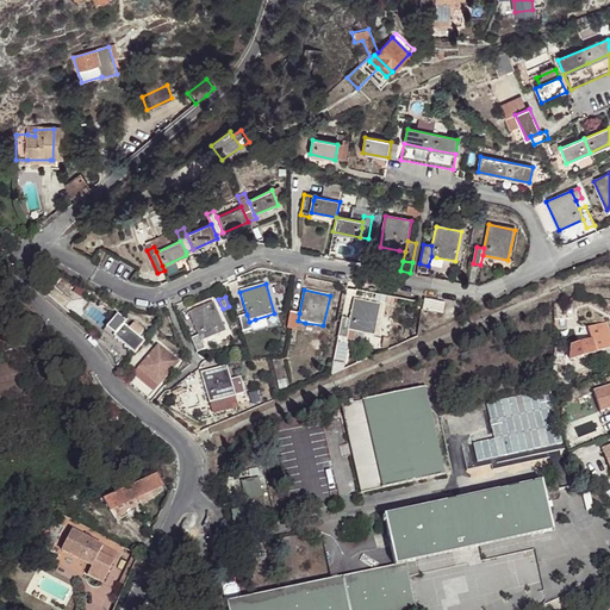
[(350,319),(349,330),(374,335),(379,305),(354,300),(350,319)]
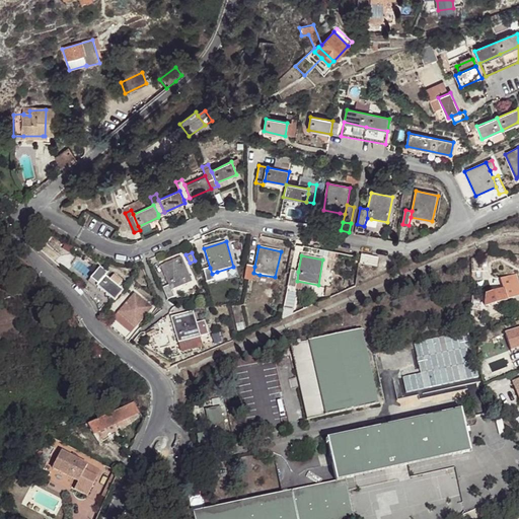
[(361,255),(360,265),(377,268),(379,258),(361,255)]
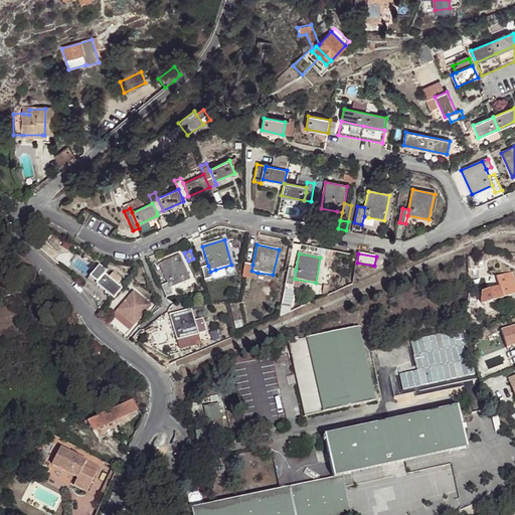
[(167,283),(170,289),(190,280),(180,254),(159,265),(167,283)]
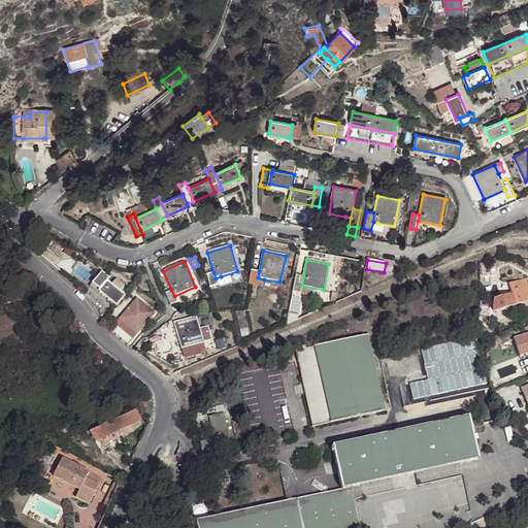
[(257,286),(258,277),(259,271),(253,271),(251,285),(257,286)]
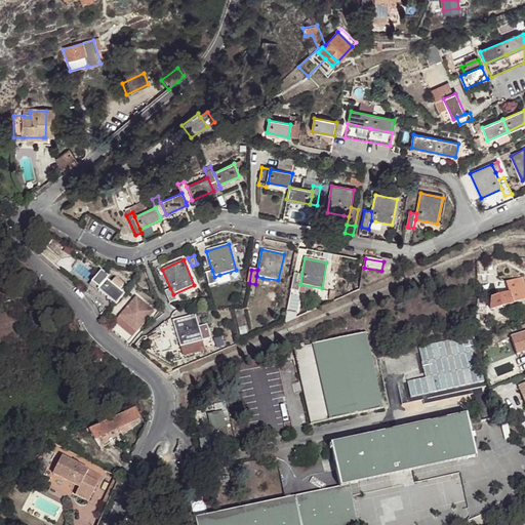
[(216,283),(214,277),(212,271),(206,273),(210,286),(216,283)]
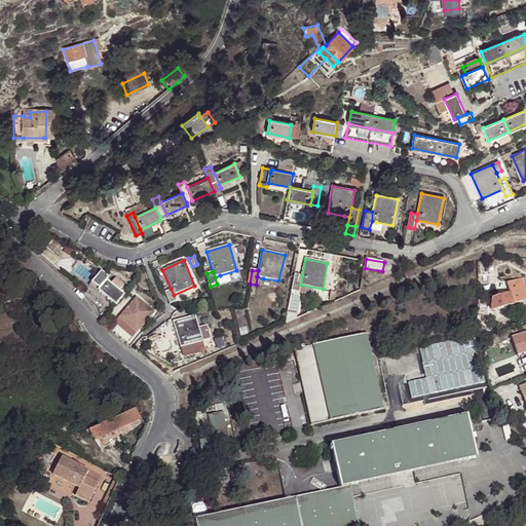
[(300,292),(301,285),(302,275),(296,274),(293,291),(300,292)]
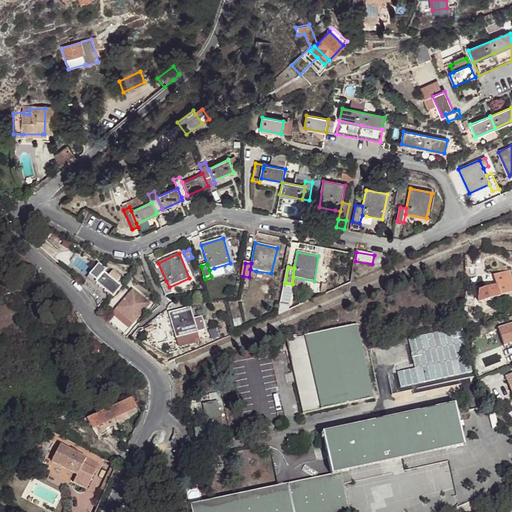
[(95,283),(113,297),(121,287),(104,272),(95,283)]
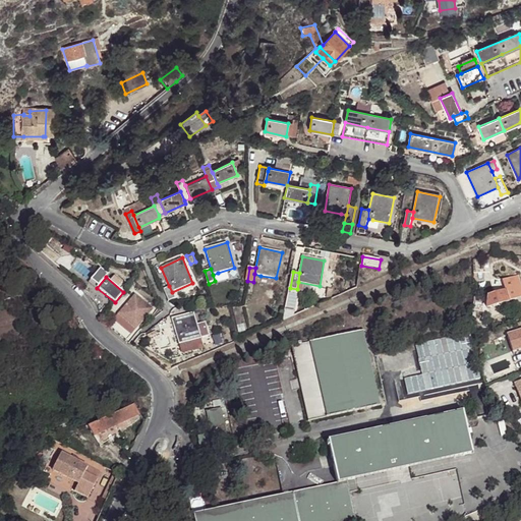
[(502,282),(504,288),(515,285),(519,284),(516,277),(502,282)]
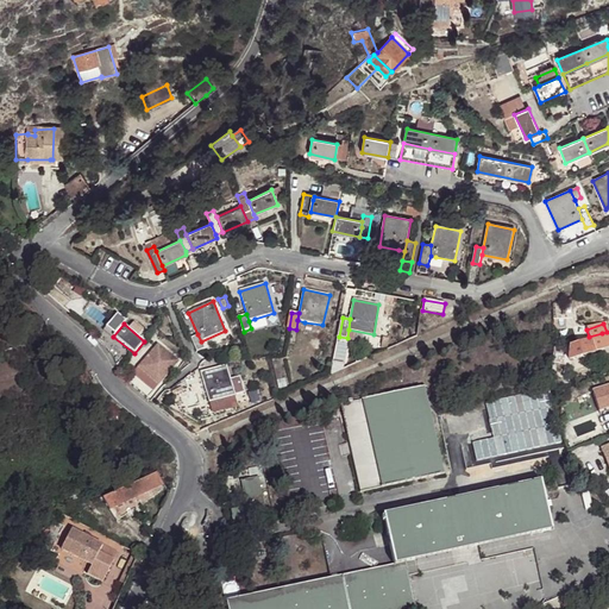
[(589,337),(569,345),(567,352),(566,359),(608,344),(608,338),(607,332),(602,333),(589,337)]
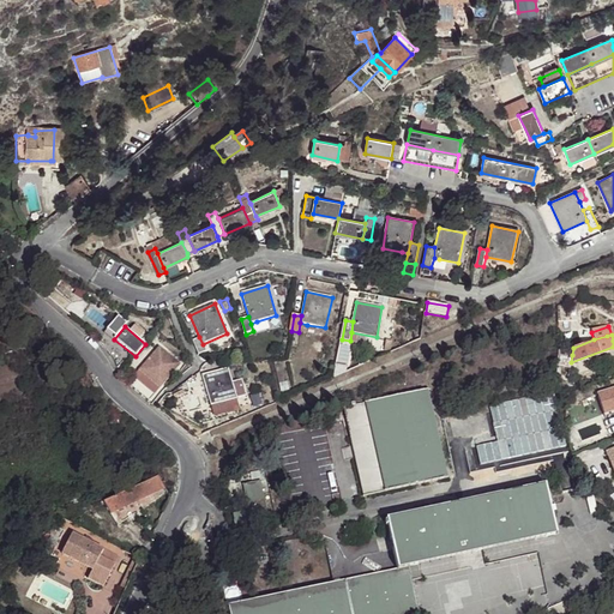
[(205,351),(203,344),(199,337),(193,339),(199,355),(205,351)]
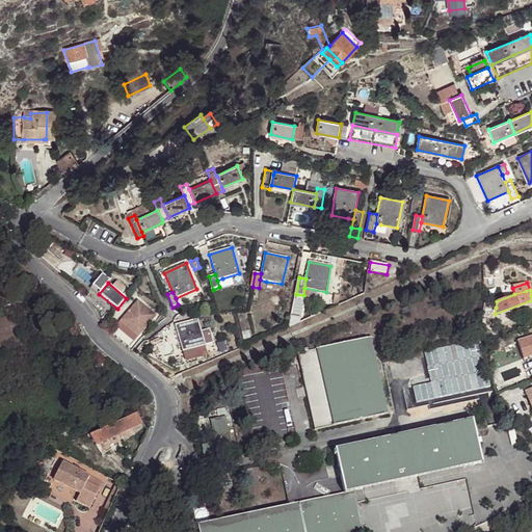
[(117,309),(127,316),(135,306),(126,298),(117,309)]
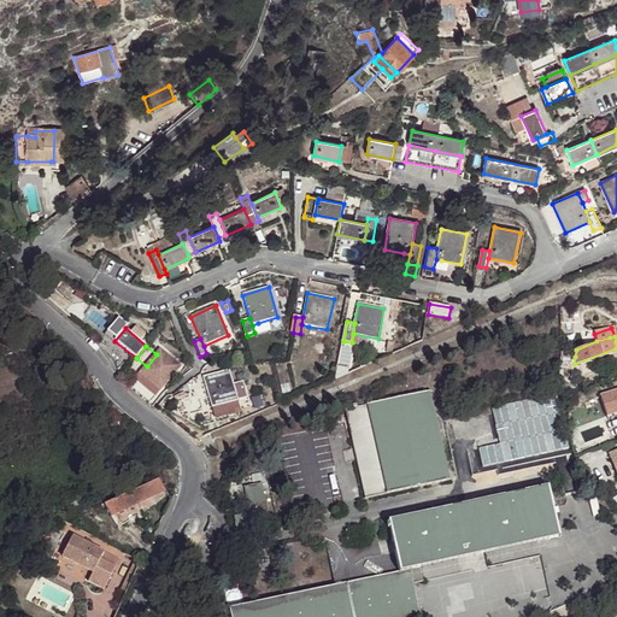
[(147,366),(141,374),(163,392),(182,366),(162,350),(157,354),(147,366)]
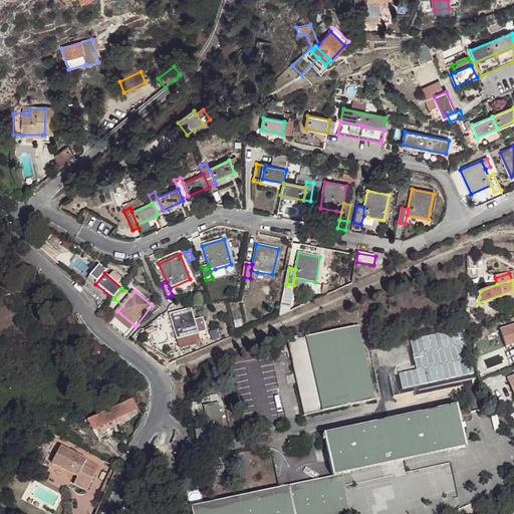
[(191,308),(170,314),(177,339),(198,333),(191,308)]
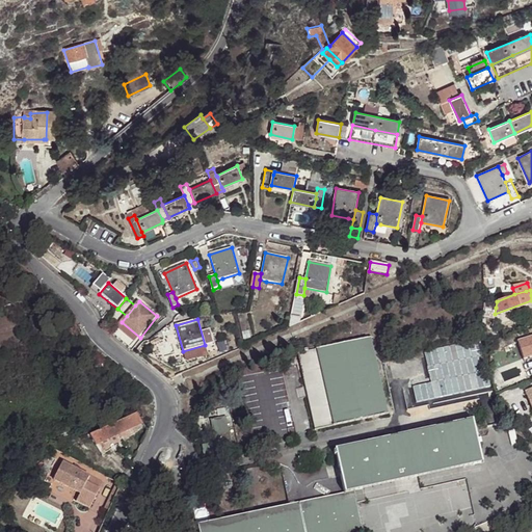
[(140,338),(122,322),(113,333),(132,348),(140,338)]
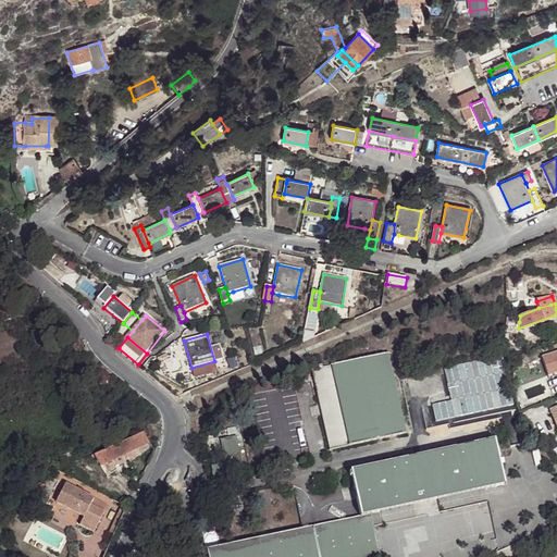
[(556,350),(541,356),(546,375),(556,371),(556,350)]
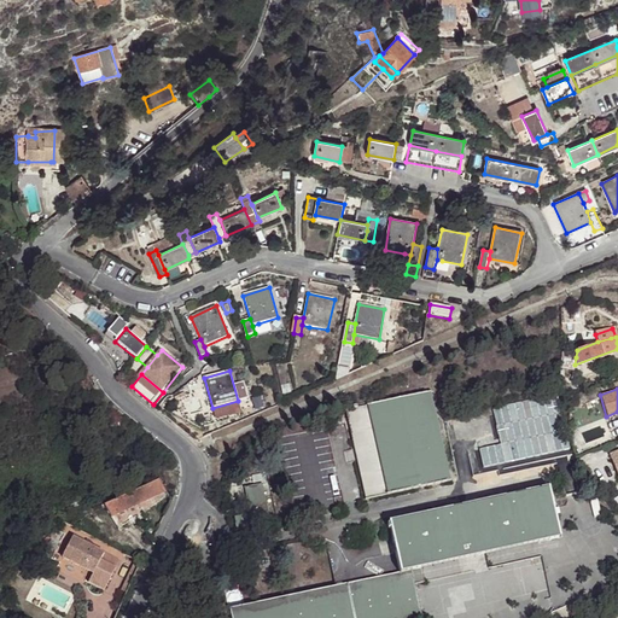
[(374,427),(389,496),(452,482),(452,481),(450,481),(433,407),(431,395),(432,394),(432,392),(369,407),(374,427)]
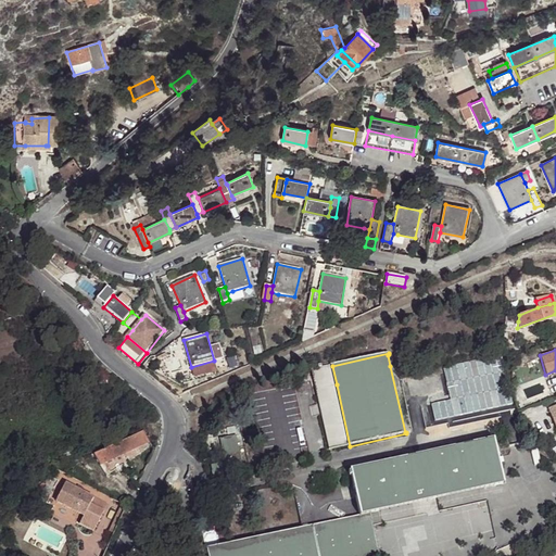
[(328,451),(350,446),(337,384),(332,366),(312,370),(312,371),(313,370),(317,391),(330,450),(328,450),(328,451)]
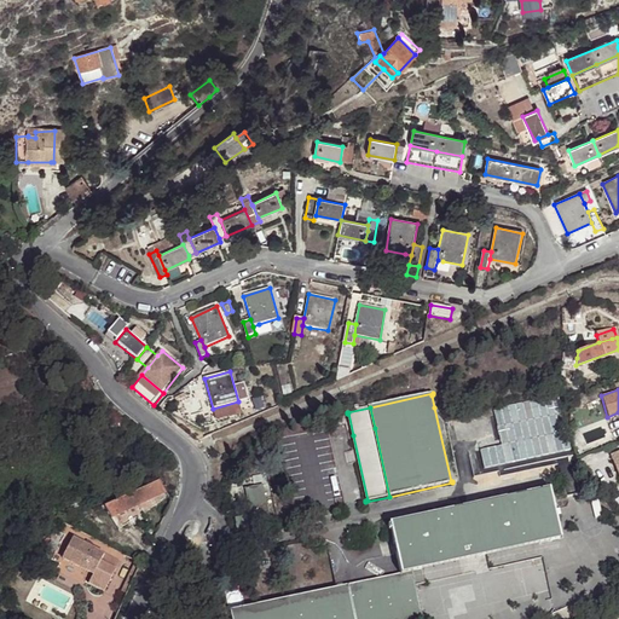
[(618,412),(607,417),(609,423),(618,420),(618,412)]
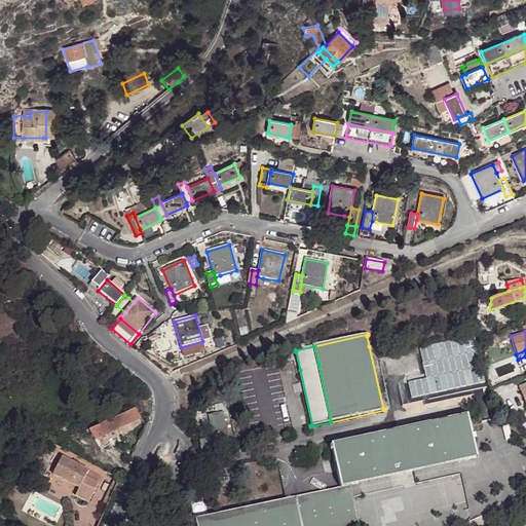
[(136,409),(88,433),(94,442),(140,418),(136,409)]
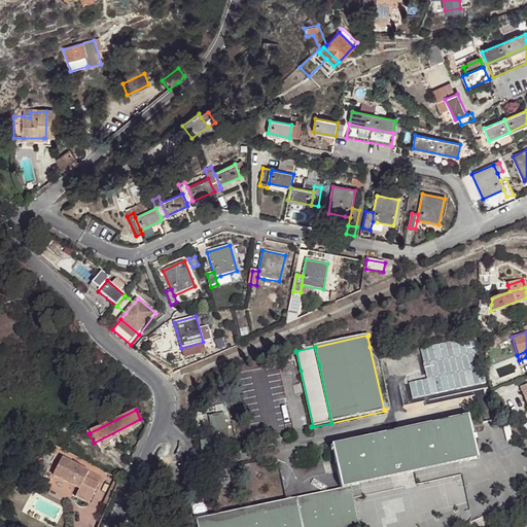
[(202,443),(204,453),(234,447),(233,446),(232,446),(225,415),(209,417),(209,419),(211,418),(215,440),(202,443)]
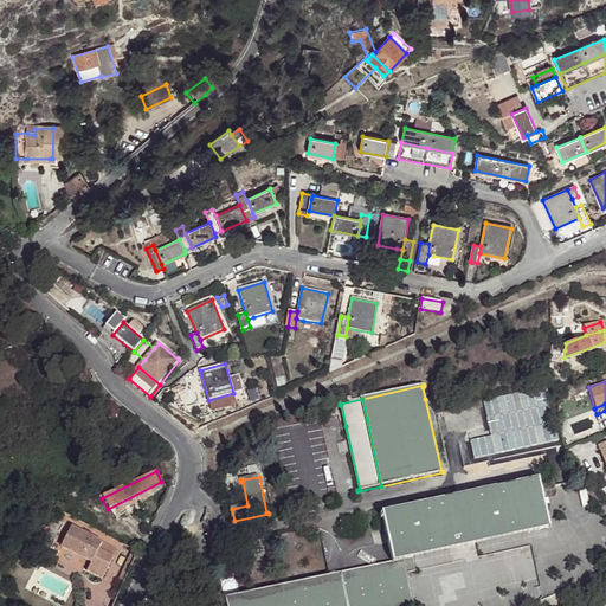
[(391,562),(403,560),(548,528),(537,478),(380,513),(380,515),(381,520),(391,562)]
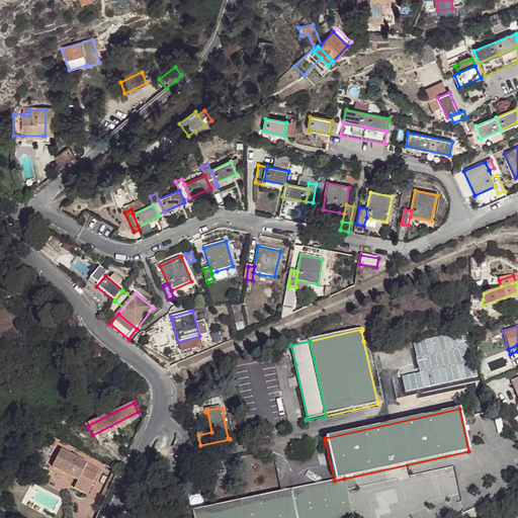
[(85,460),(59,448),(51,465),(77,478),(85,460)]
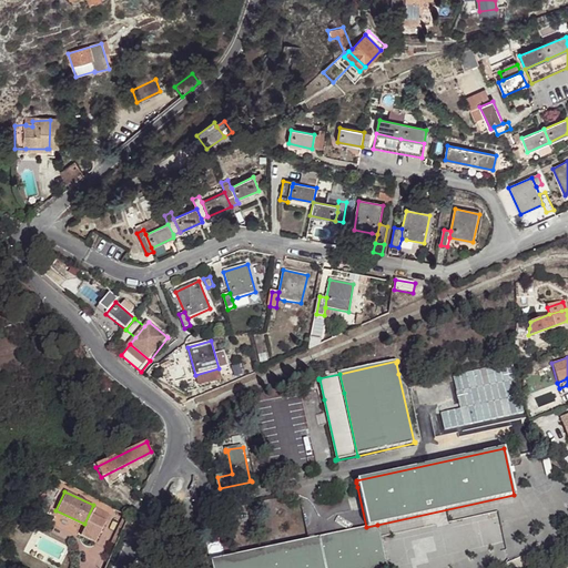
[(111,514),(93,505),(84,524),(80,535),(95,544),(111,514)]
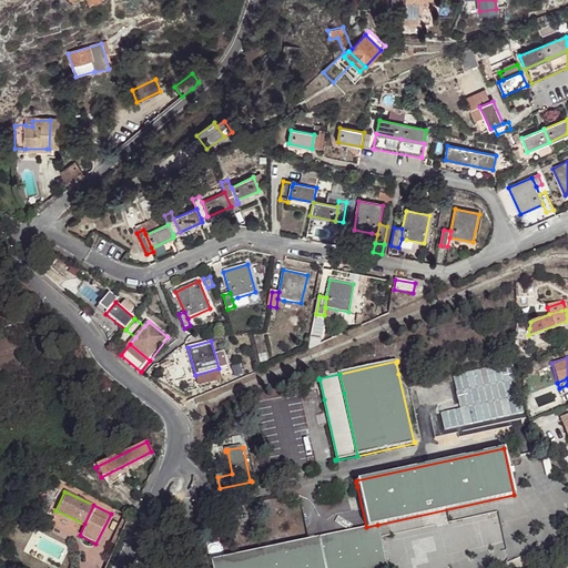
[(387,567),(377,525),(366,527),(320,537),(210,561),(211,567),(387,567)]
